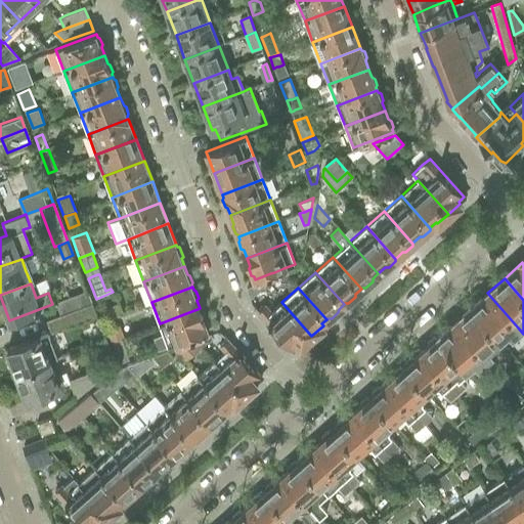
[(56,303),(60,315),(91,303),(87,292),(56,303)]
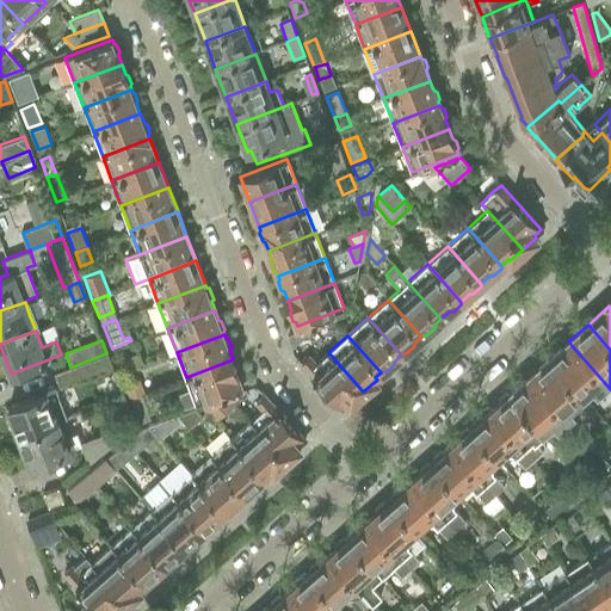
[(597,389),(604,382),(568,341),(549,359),(584,399),(596,388),(597,389)]
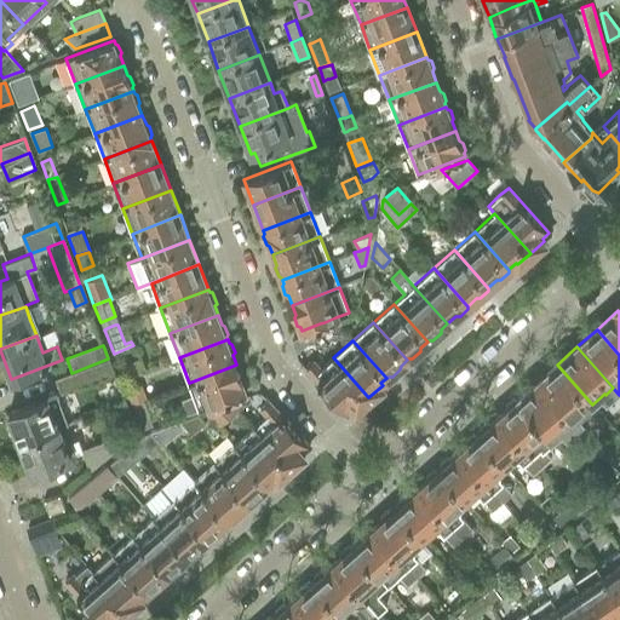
[(368,397),(333,357),(322,367),(315,360),(305,368),(346,414),(354,407),(355,409),(368,397)]
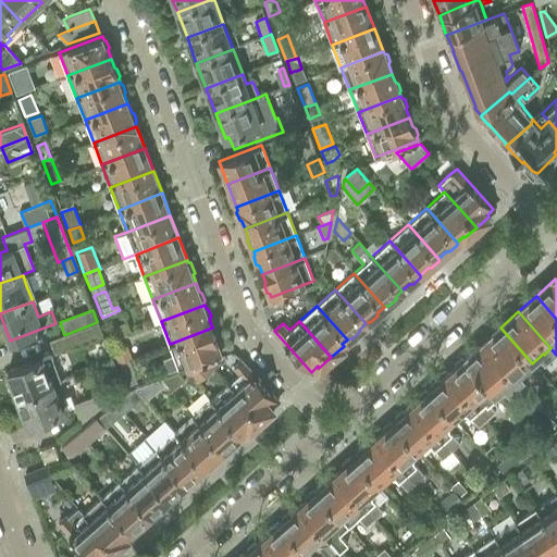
[(97,322),(64,335),(49,341),(54,355),(102,336),(97,322)]
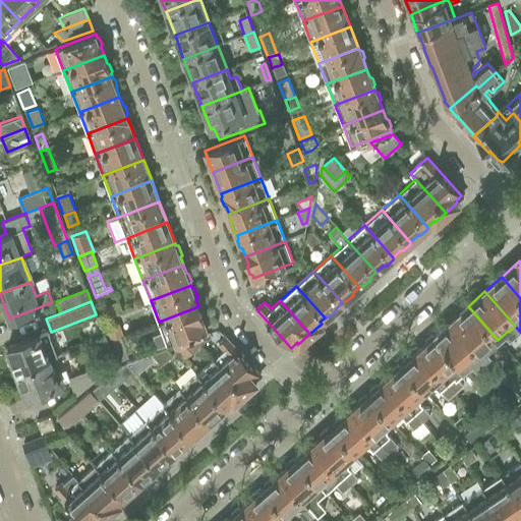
[(102,307),(100,308),(104,319),(106,317),(120,311),(116,302),(105,306),(102,307)]
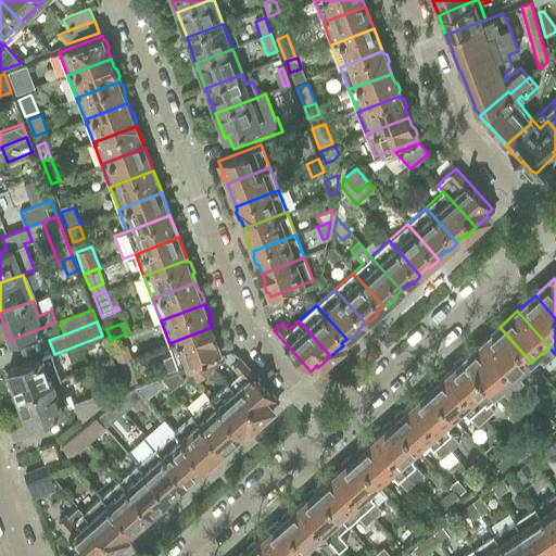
[(212,327),(169,343),(173,353),(163,357),(168,369),(220,350),(219,346),(222,344),(218,337),(216,336),(212,327)]
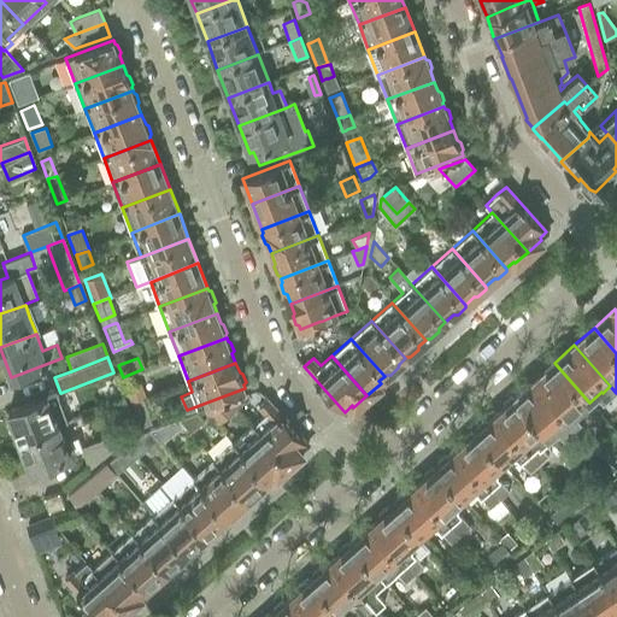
[(580,411),(589,403),(554,363),(534,380),(571,422),(581,412),(580,411)]
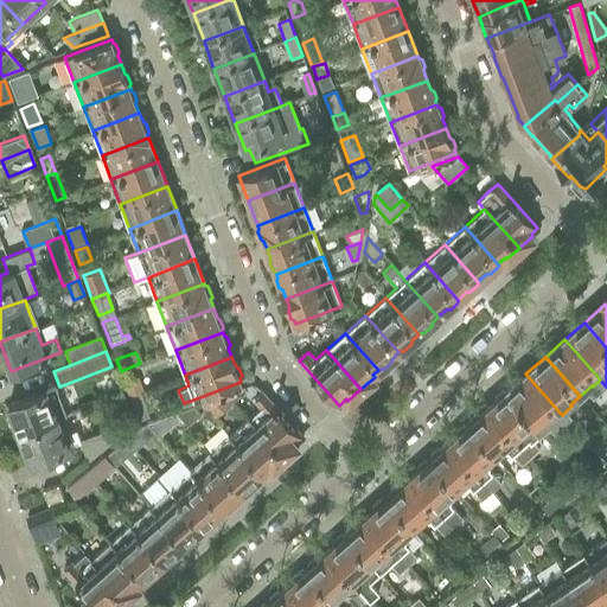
[(525,374),(506,391),(542,430),(549,425),(554,421),(562,415),(525,374)]
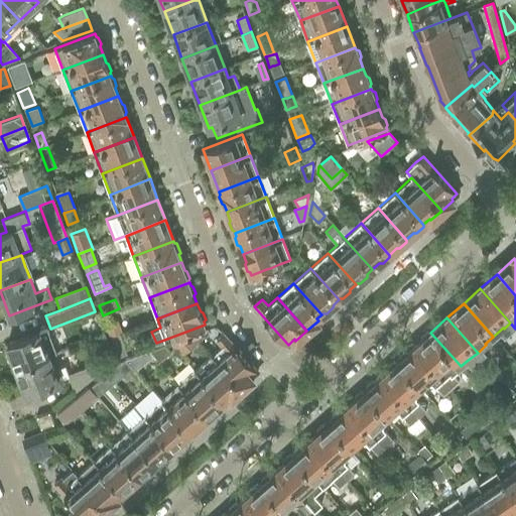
[(117,320),(106,325),(108,330),(111,337),(118,334),(122,333),(121,331),(117,320)]
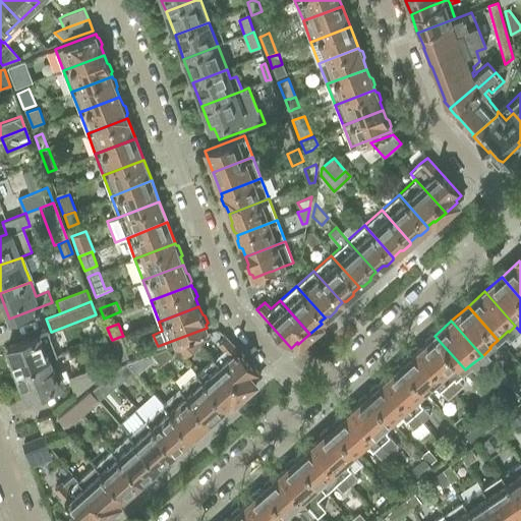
[(26,341),(7,348),(12,359),(9,360),(13,373),(49,360),(50,359),(57,357),(48,333),(26,341)]
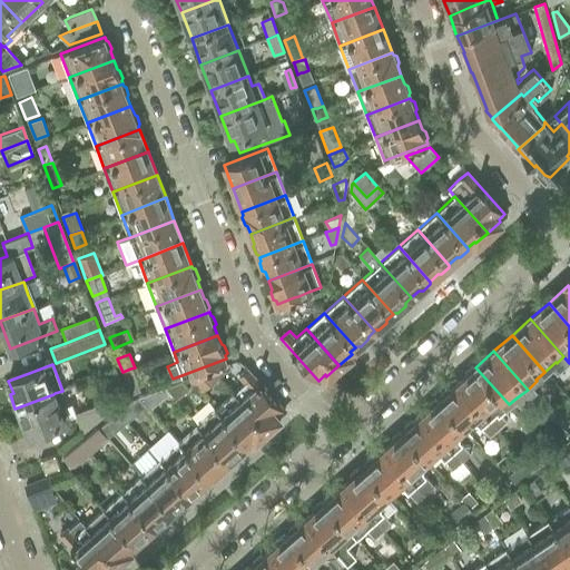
[(228,364),(214,370),(219,376),(231,366),(228,364)]
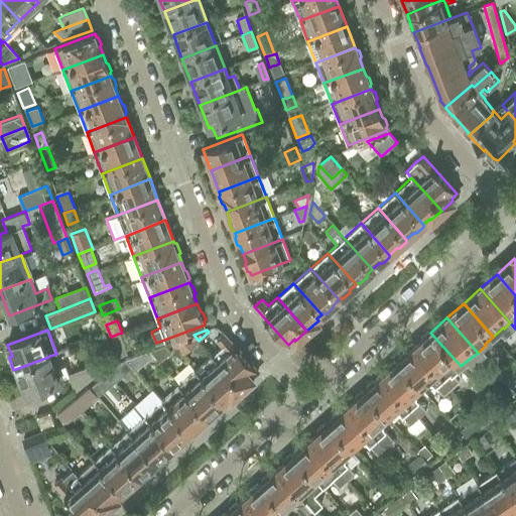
[(422,340),(413,348),(449,388),(459,381),(453,374),(461,366),(430,333),(428,332),(427,332),(421,337),(422,340)]
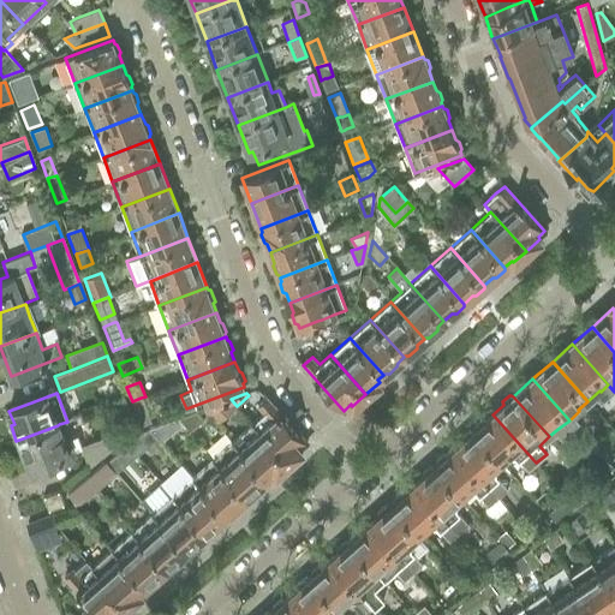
[(266,412),(254,423),(288,463),(302,451),(300,448),(308,442),(267,396),(258,404),(266,412)]
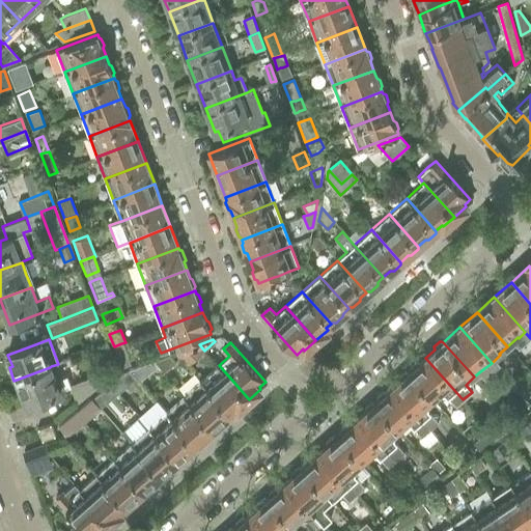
[(121,343),(114,346),(121,367),(130,365),(121,343)]
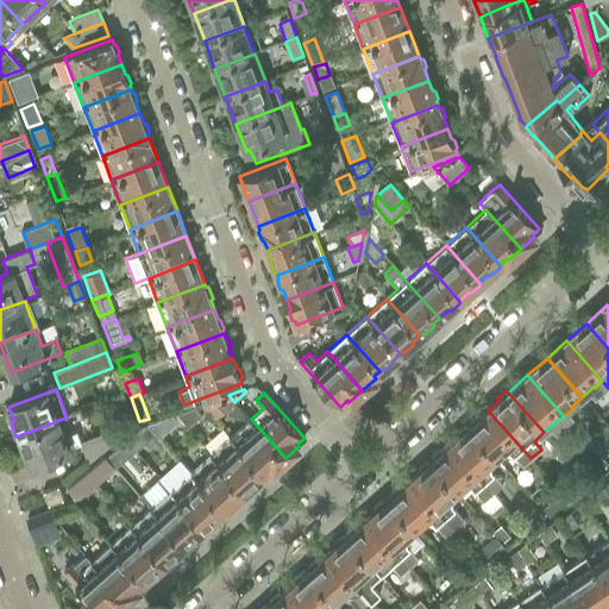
[(228,395),(200,406),(213,421),(234,402),(228,395)]
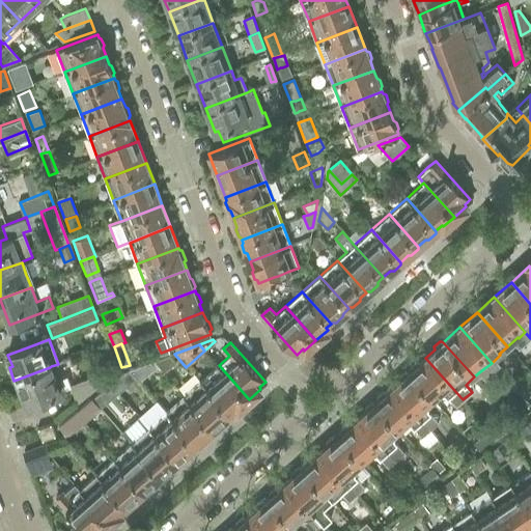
[(170,355),(154,361),(163,372),(175,362),(170,355)]
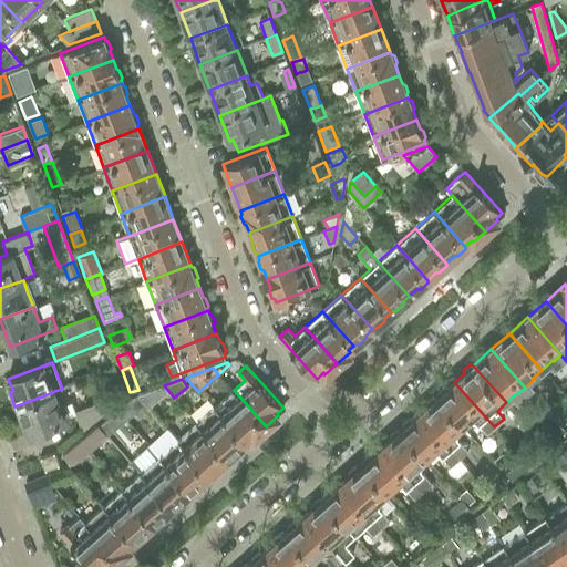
[(487,434),(494,426),(454,382),(449,387),(446,385),(439,392),(440,394),(436,398),(435,397),(462,426),(471,419),(473,421),(474,420),(487,434)]
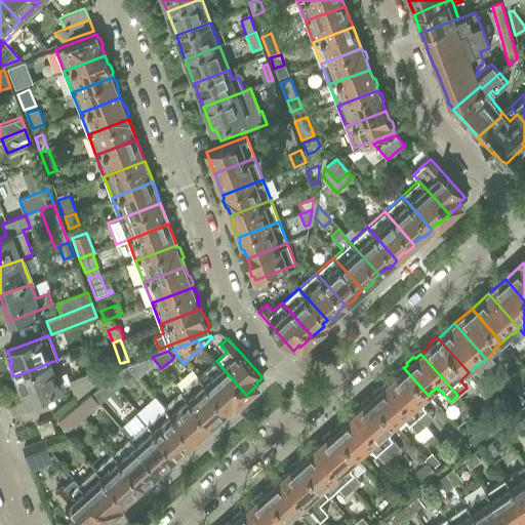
[(139,361),(127,366),(137,378),(147,369),(139,361)]
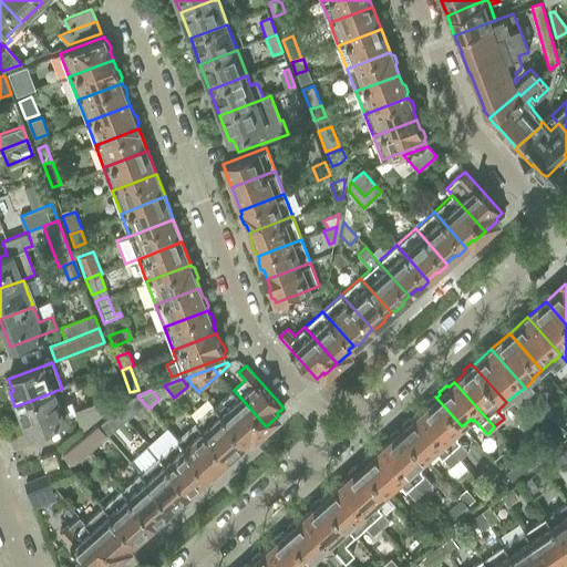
[(234,390),(215,406),(246,441),(253,435),(254,437),(266,426),(234,390)]
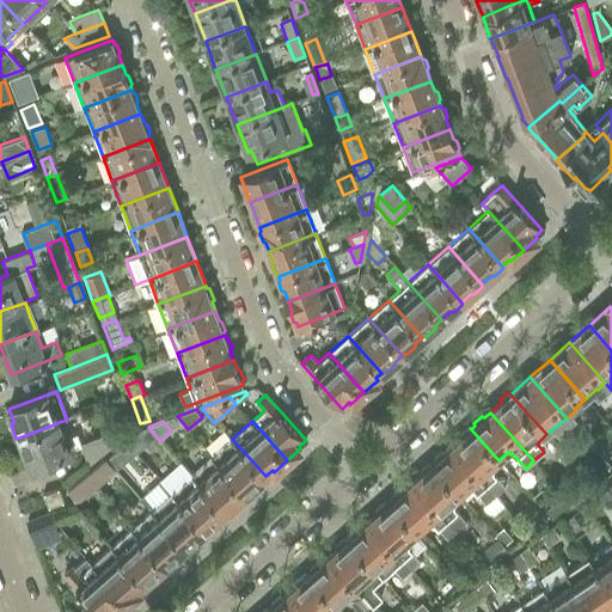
[(57,423),(16,439),(22,454),(25,453),(31,466),(53,458),(71,452),(74,450),(68,436),(65,438),(59,422),(57,423)]
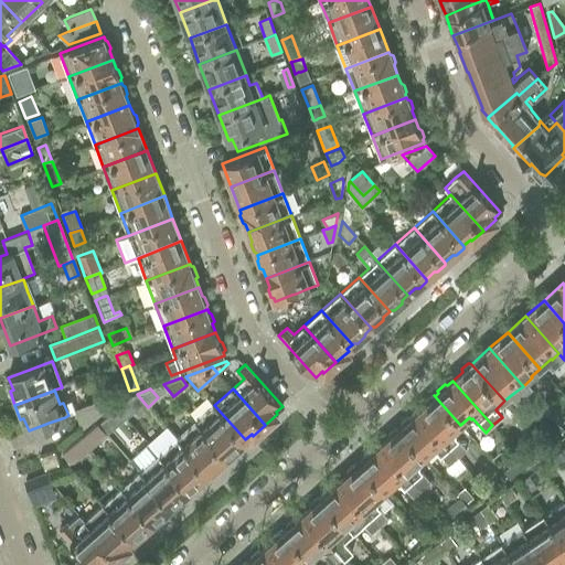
[(452,432),(460,425),(434,395),(433,395),(425,402),(426,404),(416,413),(457,458),(467,449),(454,435),(455,434),(452,432)]
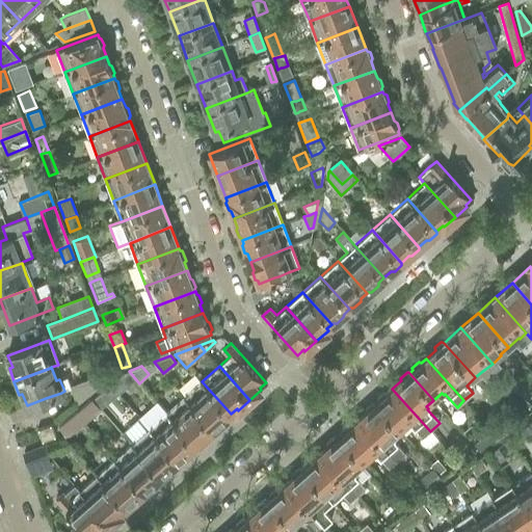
[(72,387),(71,387),(76,403),(77,404),(80,401),(81,401),(102,382),(100,375),(99,375),(72,387)]
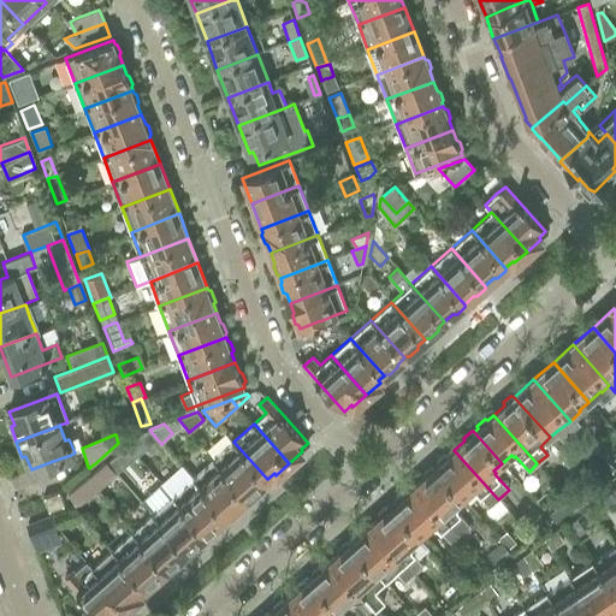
[(141,436),(129,445),(137,455),(149,445),(141,436)]
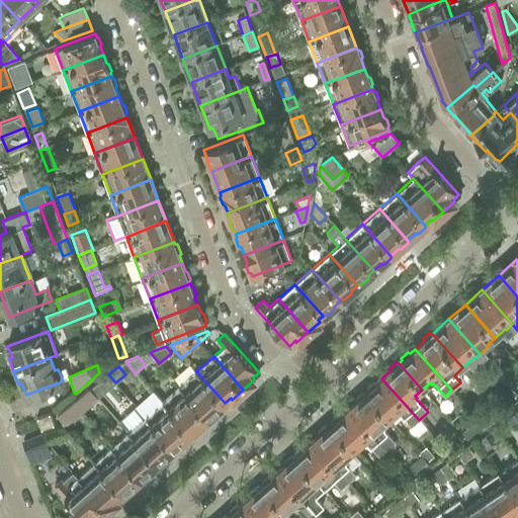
[(196,371),(179,386),(207,418),(214,413),(218,413),(224,406),(225,404),(225,403),(196,371)]
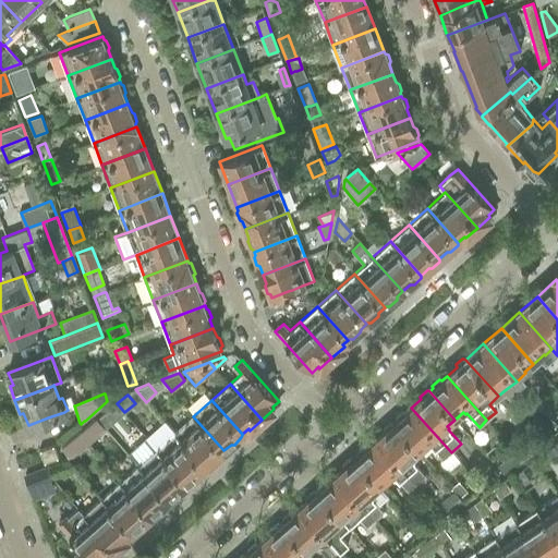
[(117,403),(104,413),(112,422),(124,412),(117,403)]
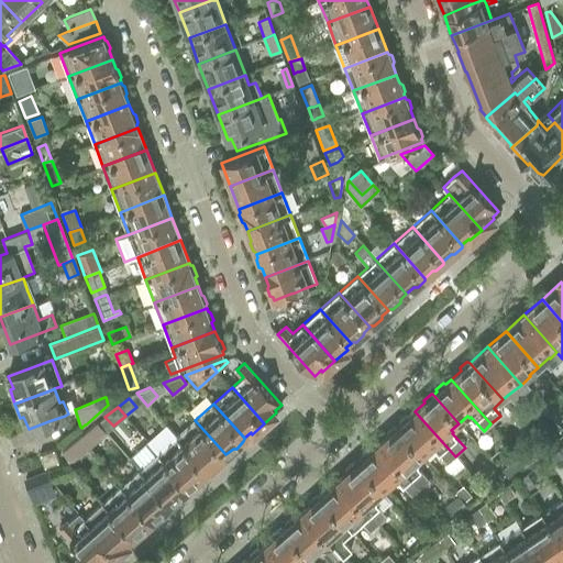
[(448,463),(455,456),(415,411),(410,416),(407,415),(399,421),(400,423),(397,427),(396,426),(422,455),(431,446),(434,450),(435,449),(448,463)]
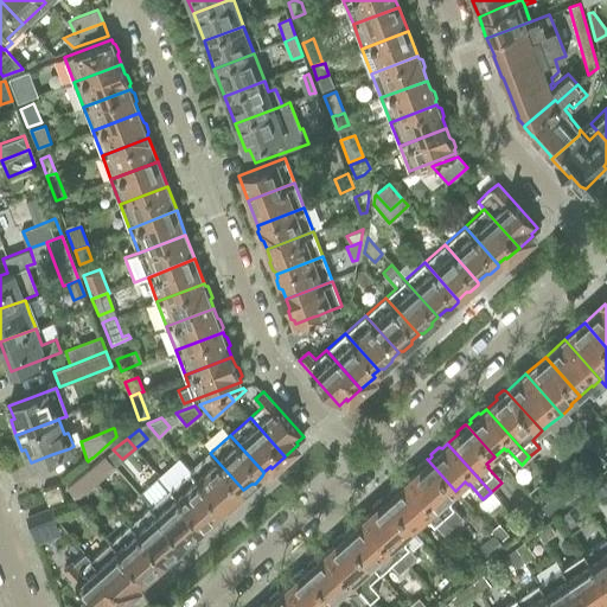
[(210,453),(191,471),(224,508),(231,500),(235,500),(243,493),(243,490),(210,453)]
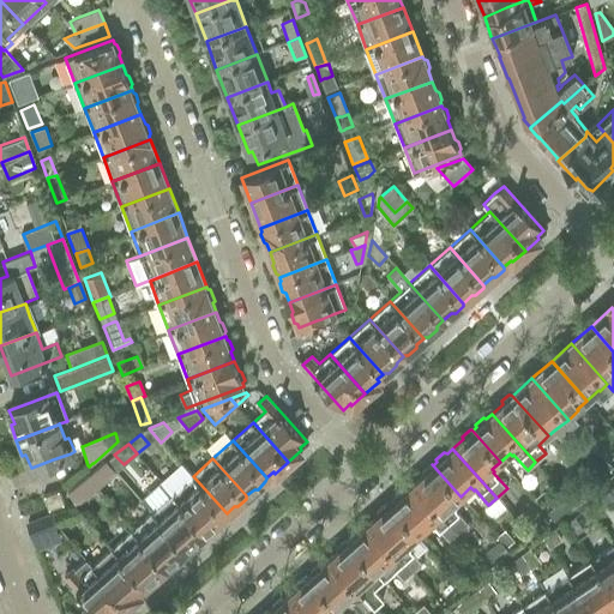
[(106,459),(86,476),(96,489),(118,473),(106,459)]
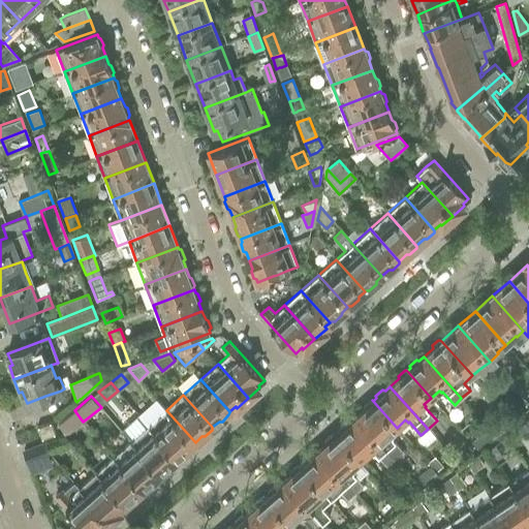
[(138,414),(149,426),(178,458),(184,452),(187,452),(194,445),(194,442),(195,442),(166,410),(156,399),(138,414)]
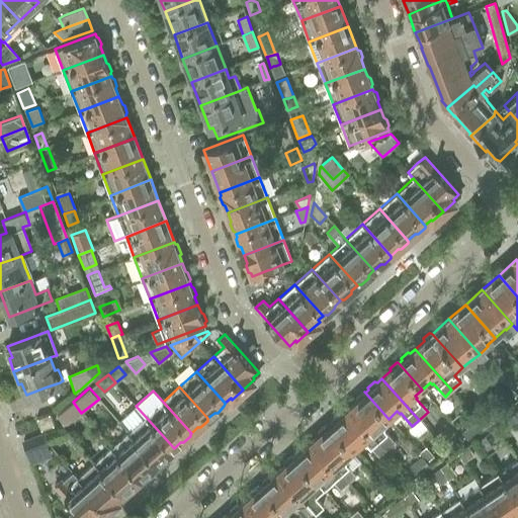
[(381,425),(389,419),(364,392),(363,392),(356,398),(357,400),(349,408),(385,449),(395,441),(382,428),(384,427),(381,425)]
